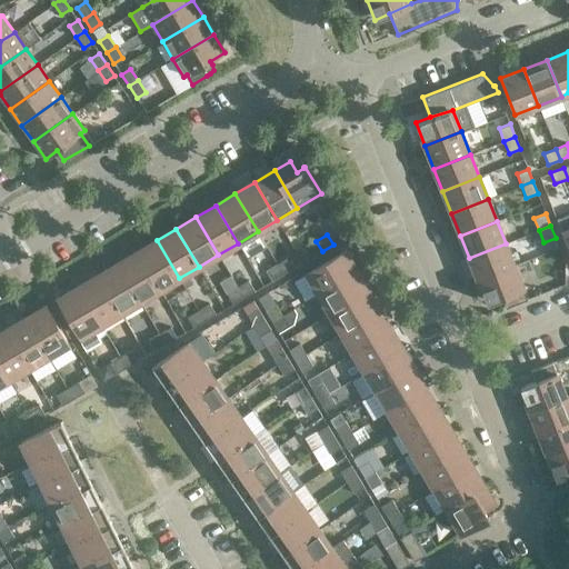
[(179,278),(157,240),(137,251),(159,289),(179,278)]
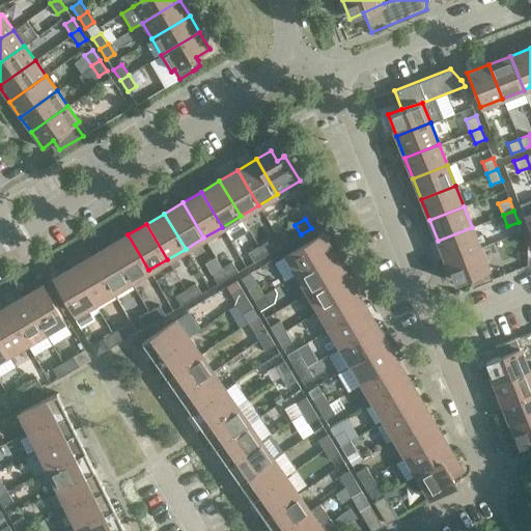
[(301,234),(295,225),(284,231),(290,241),(301,234)]
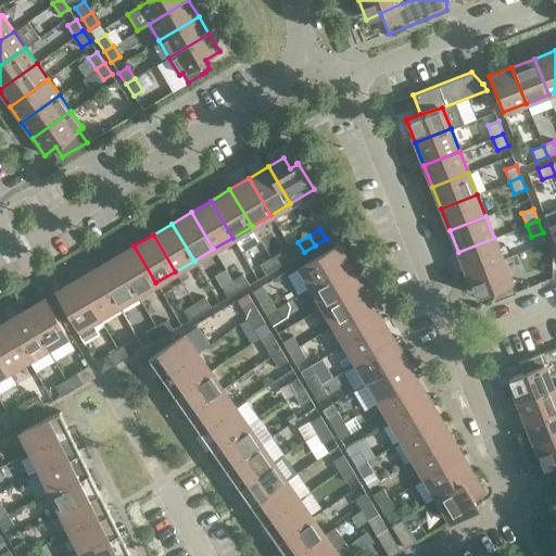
[(503,260),(494,238),(458,252),(467,274),(503,260)]
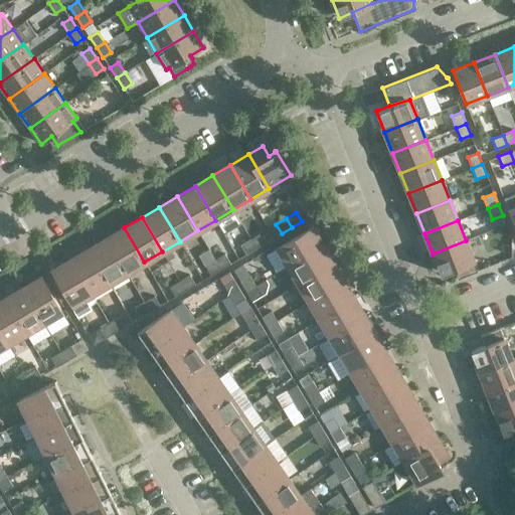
[(144,262),(124,227),(107,238),(127,273),(144,262)]
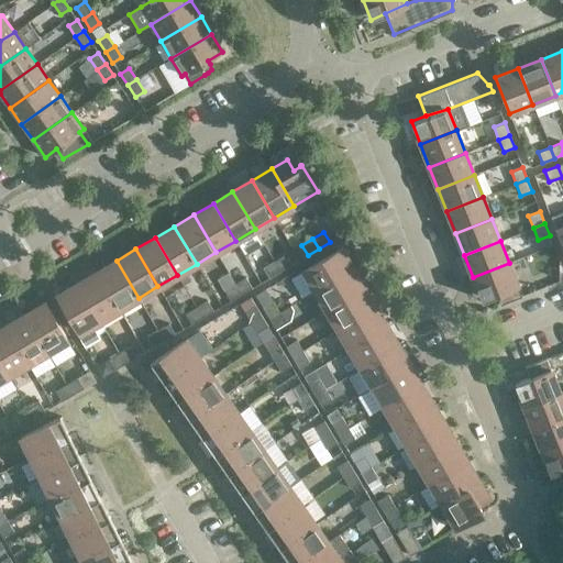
[(304,271),(316,290),(353,268),(341,249),(304,271)]
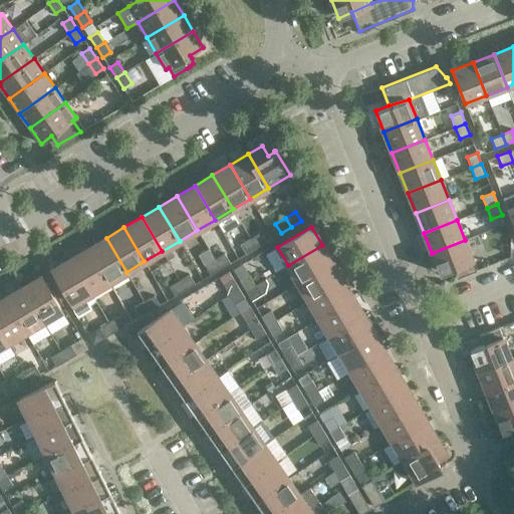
[(260,233),(250,238),(256,248),(265,242),(260,233)]
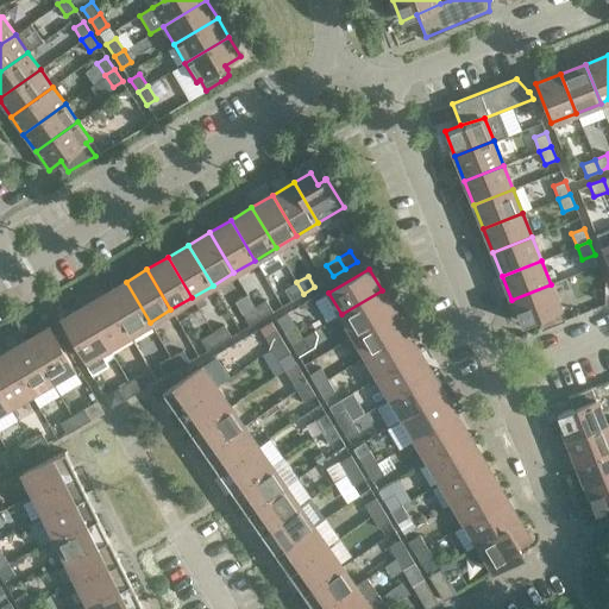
[(150,322),(126,282),(105,294),(129,334),(150,322)]
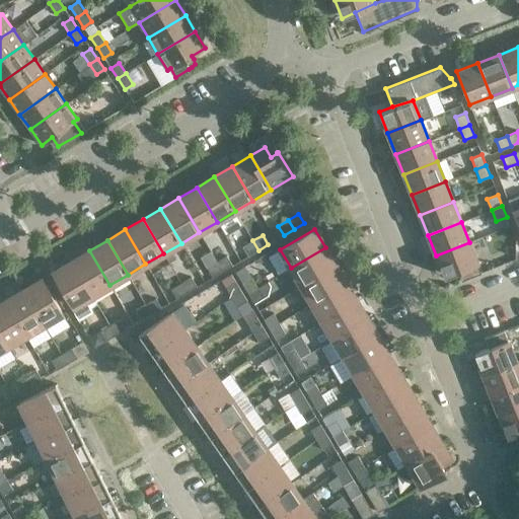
[(258,250),(252,240),(242,246),(248,256),(258,250)]
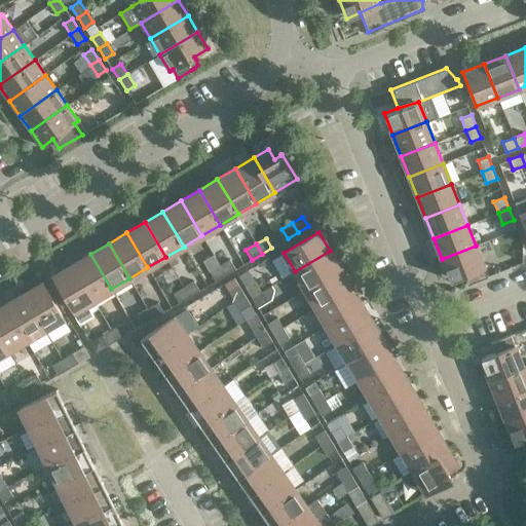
[(488,276),(476,246),(442,259),(450,280),(463,275),(467,285),(488,276)]
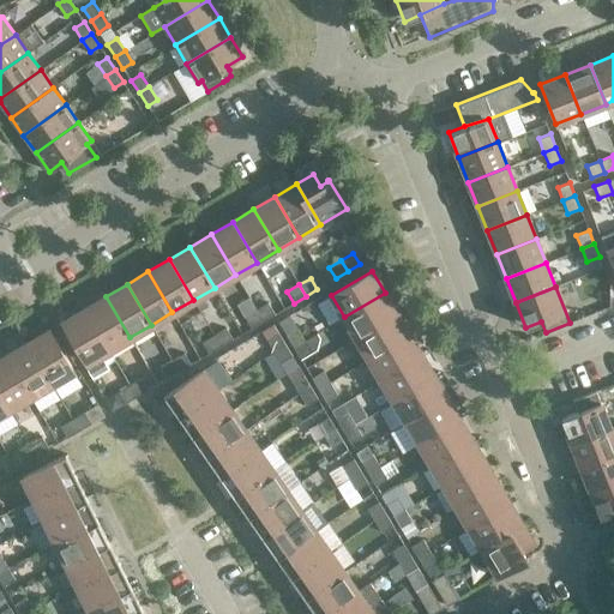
[(397,314),(385,293),(344,317),(356,338),(397,314)]
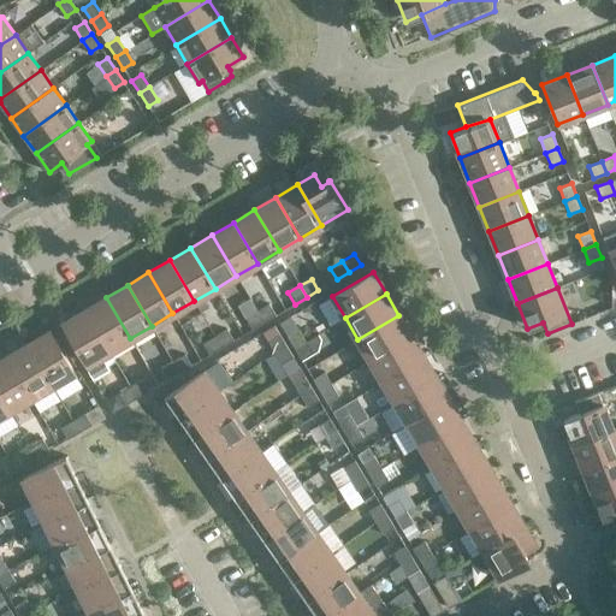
[(130,338),(106,297),(86,311),(110,351),(130,338)]
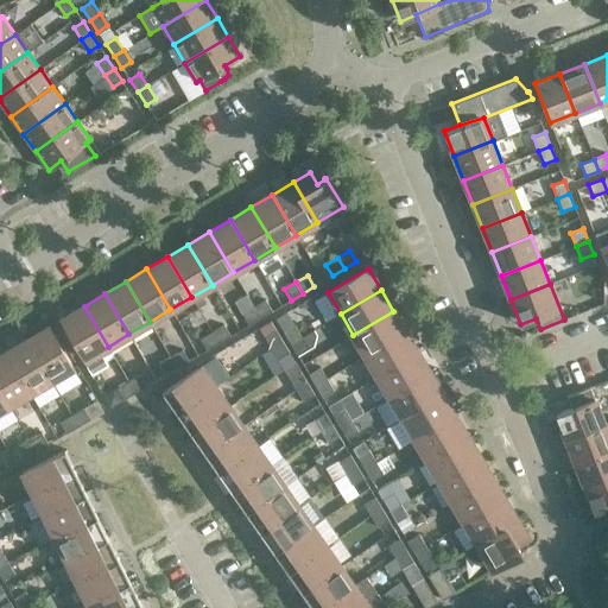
[(266,301),(254,306),(260,318),(272,311),(266,301)]
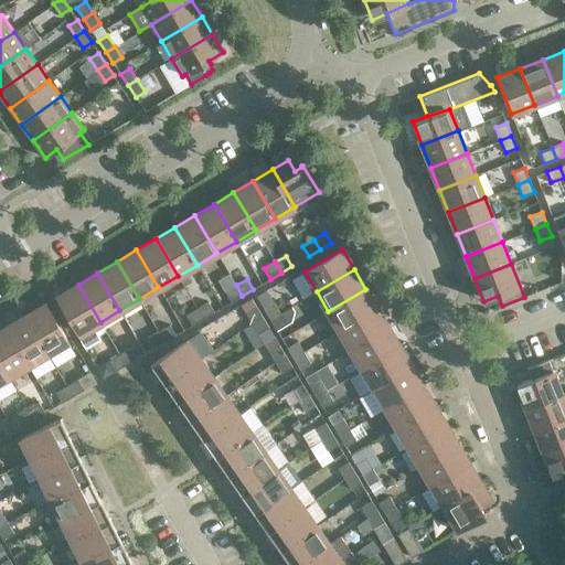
[(100,322),(78,285),(57,297),(80,334),(100,322)]
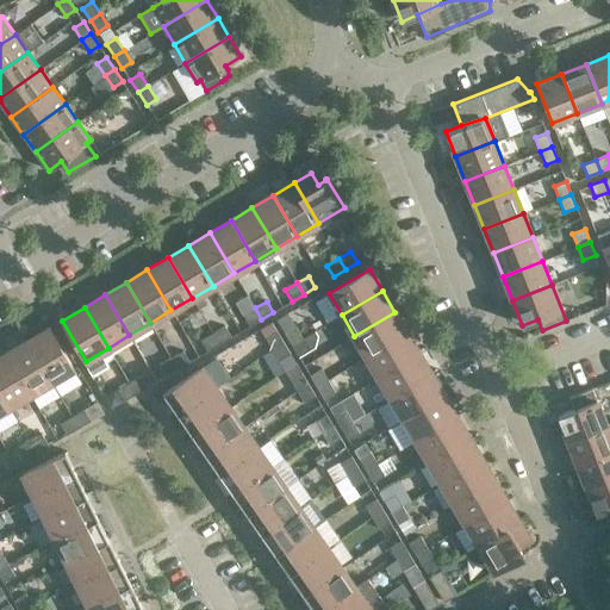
[(261,319),(255,307),(243,315),(249,327),(261,319)]
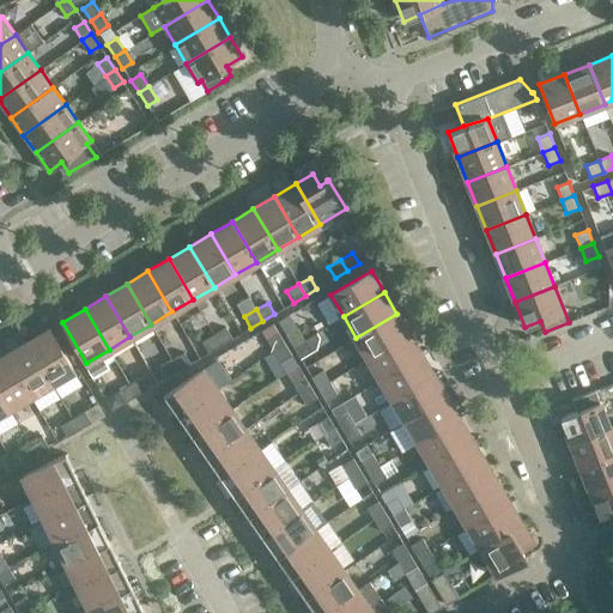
[(410,334),(396,314),(356,338),(369,358),(410,334)]
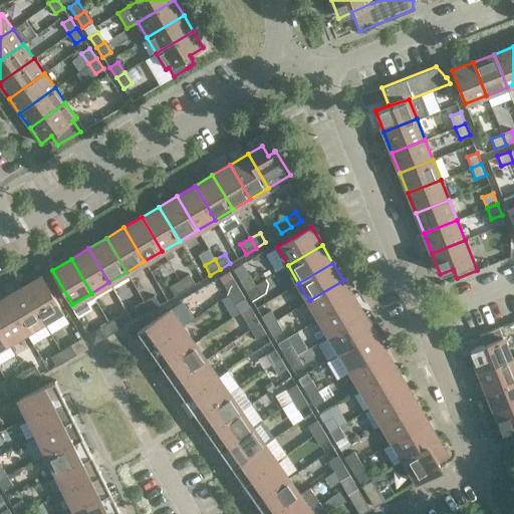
[(189,274),(179,280),(185,290),(195,284),(189,274)]
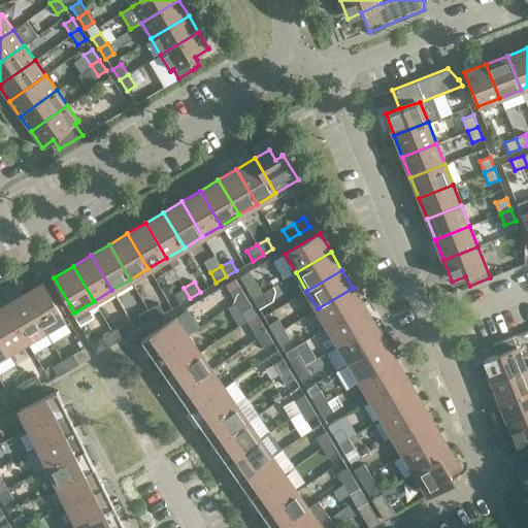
[(256,283),(246,288),(253,298),(262,293),(256,283)]
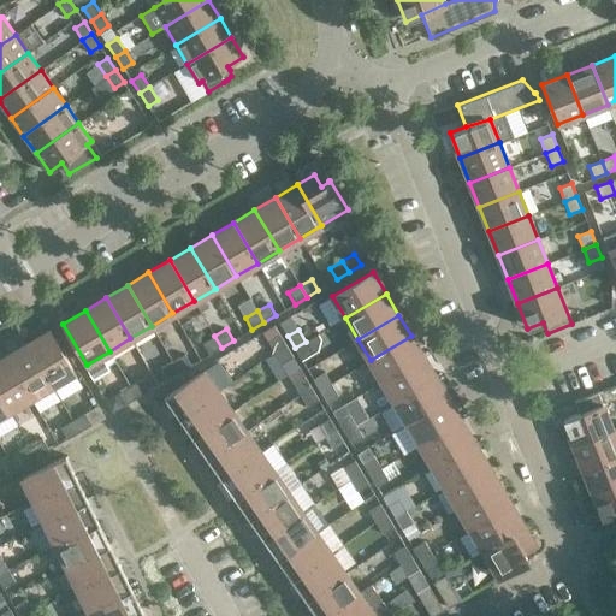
[(49,331),(28,344),(52,385),(73,372),(49,331)]
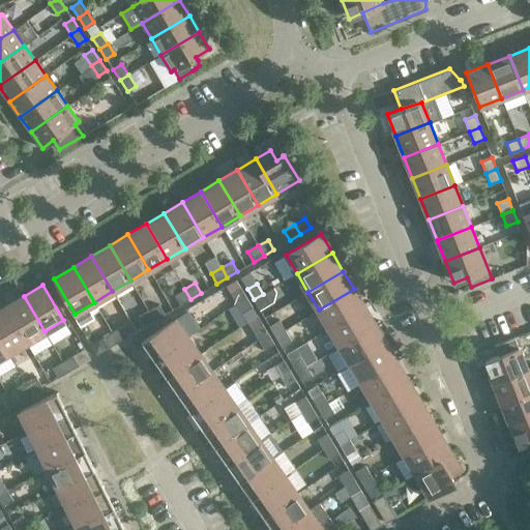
[(246,297),(240,287),(230,293),(236,303),(246,297)]
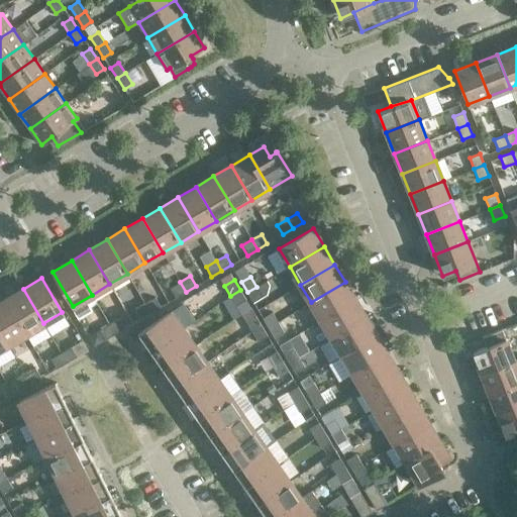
[(186,292),(180,282),(171,288),(176,298),(186,292)]
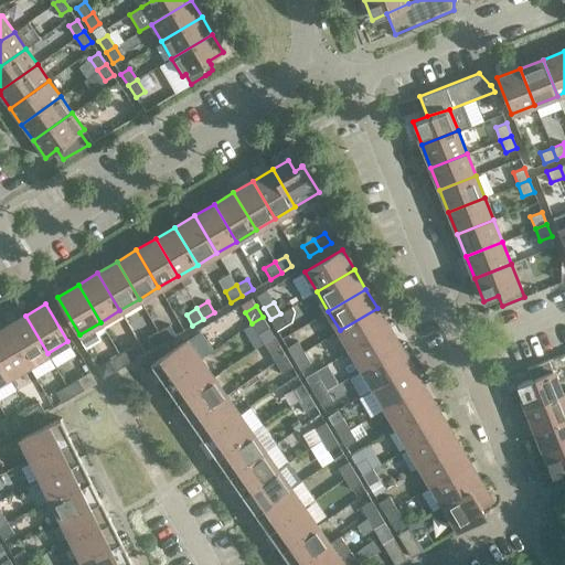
[(388,328),(377,308),(340,330),(351,350),(388,328)]
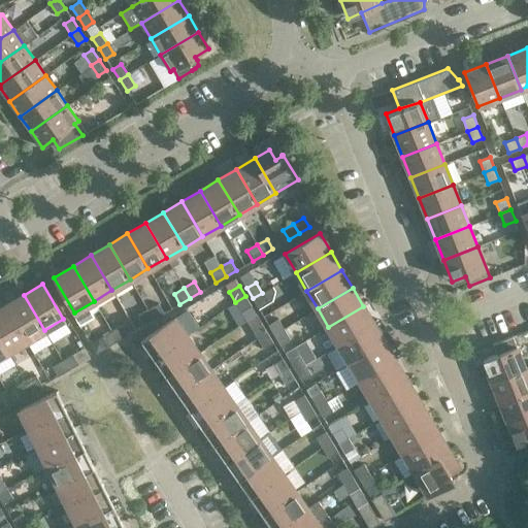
[(268,303),(262,293),(253,298),(258,308),(268,303)]
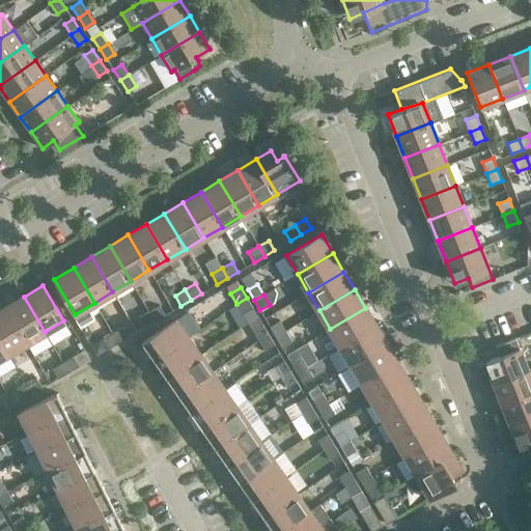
[(45,332),(24,297),(5,308),(26,343),(45,332)]
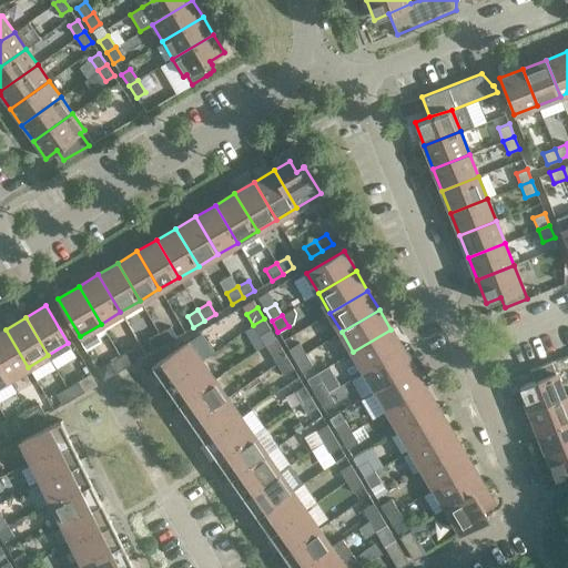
[(270,330),(264,318),(253,325),(260,335),(270,330)]
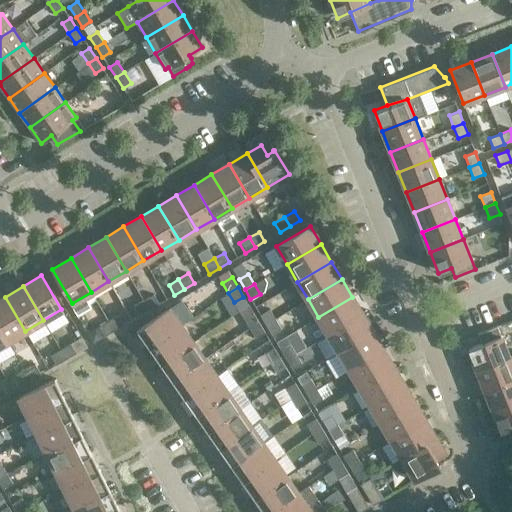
[(153,294),(143,300),(149,310),(159,304),(153,294)]
